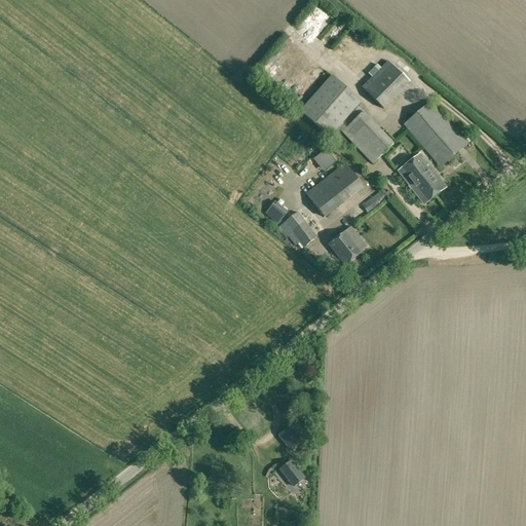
[(318,27),(325,16),(321,13),(313,24),(318,27)]
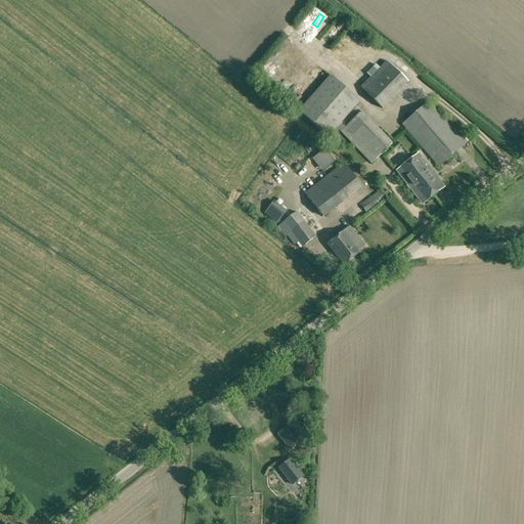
[(305,38),(301,42),(310,51),(314,47),(305,38)]
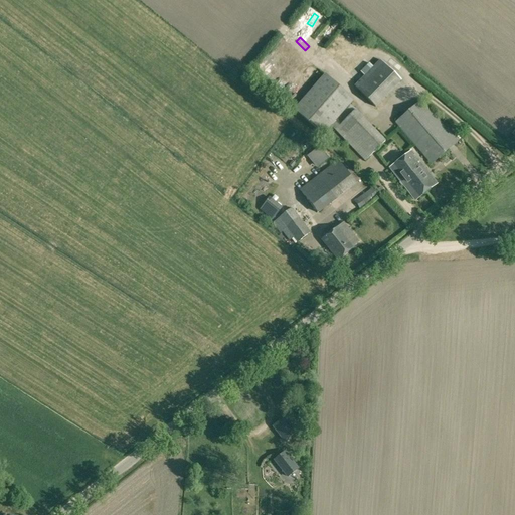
[(376,107),(401,80),(381,58),(354,86),(376,107)]
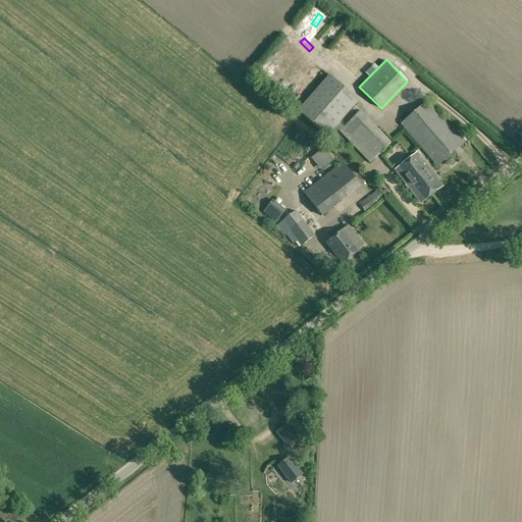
[(327,136),(359,101),(329,75),(299,110),(327,136)]
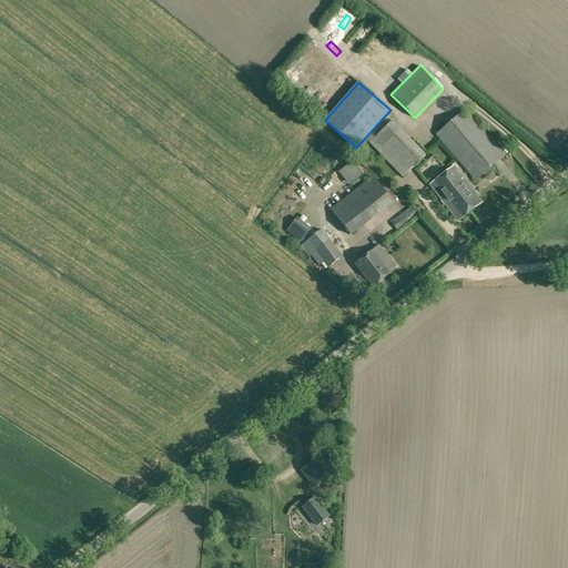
[(476,181),(505,156),(465,109),(435,134),(476,181)]
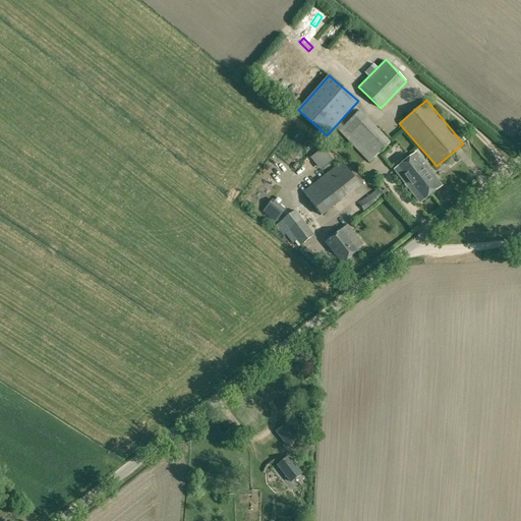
[(369,162),(391,141),(359,110),(339,130),(368,162),(369,162)]
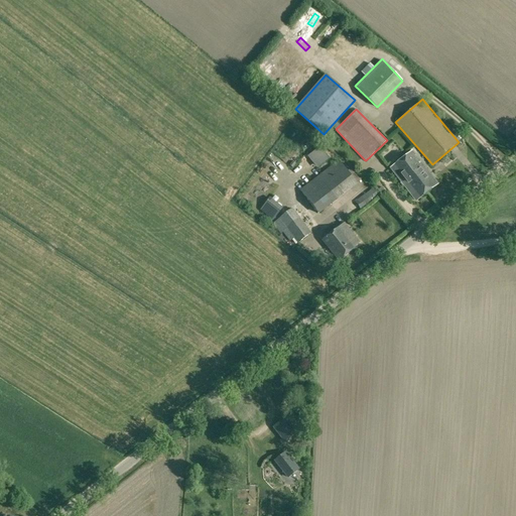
[(410,153),(403,158),(429,189),(438,182),(423,163),(420,165),(410,153)]
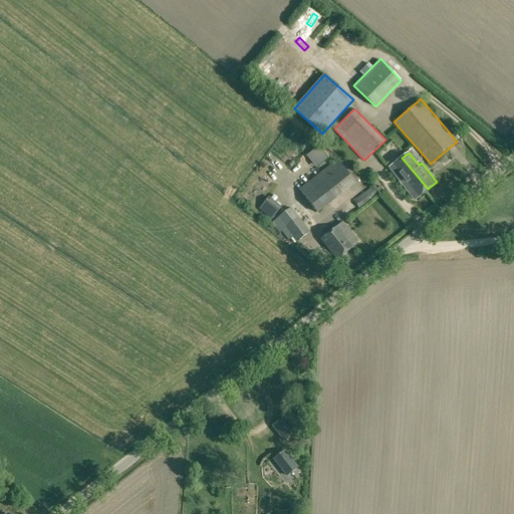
[(418,197),(428,189),(402,158),(391,167),(412,193),(413,191),(418,197)]
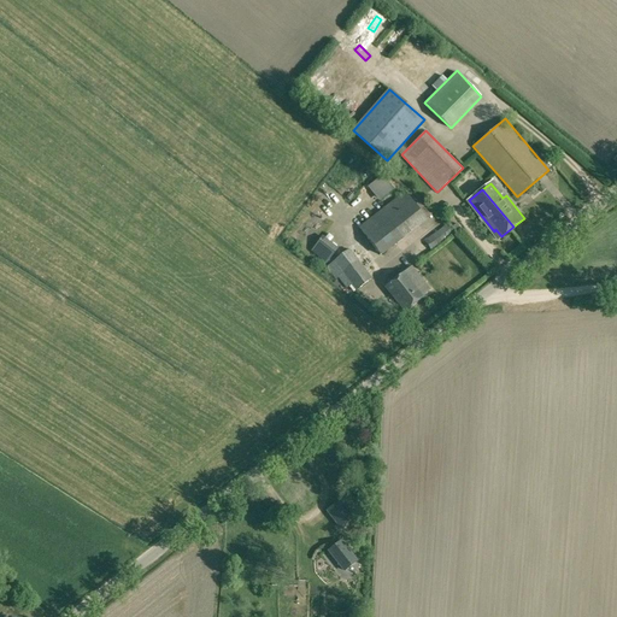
[(427,219),(418,207),(405,191),(359,227),(381,256),(427,221),(427,219)]
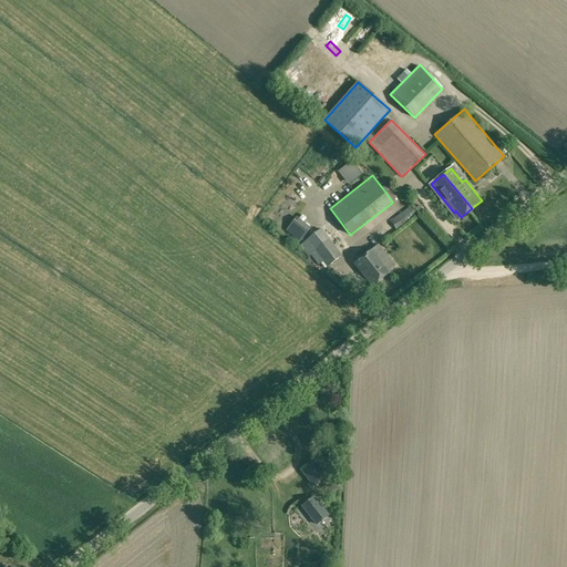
[(387,185),(382,188),(392,202),(397,197),(387,185)]
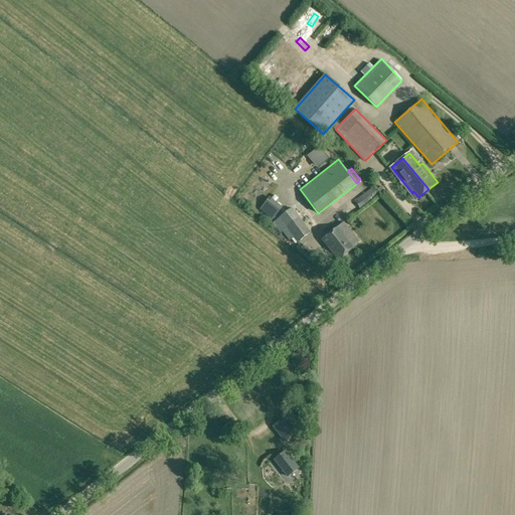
[(379,194),(372,185),(353,201),(360,209),(379,194)]
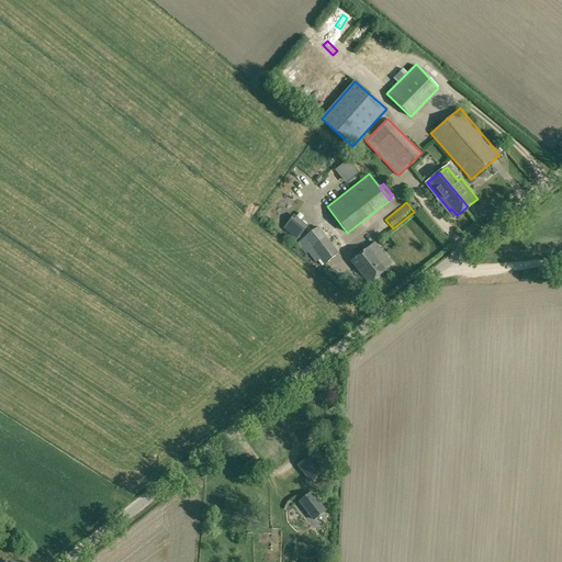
[(339,253),(318,226),(298,242),(306,254),(308,253),(315,262),(319,259),(324,265),(339,253)]
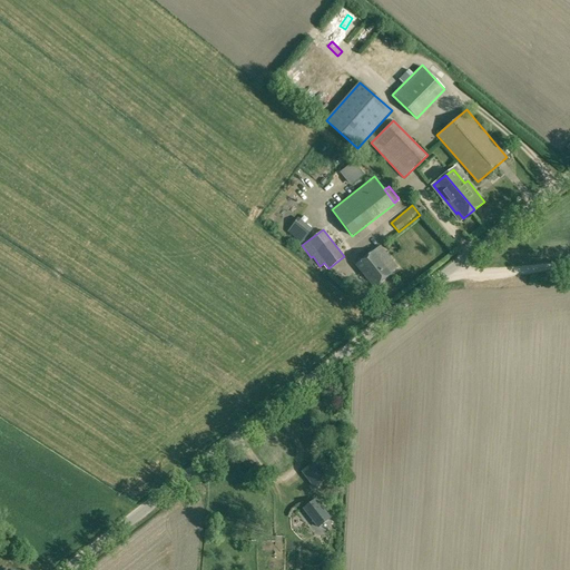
[(391,273),(397,268),(381,246),(356,265),(374,287),(392,274),(391,273)]
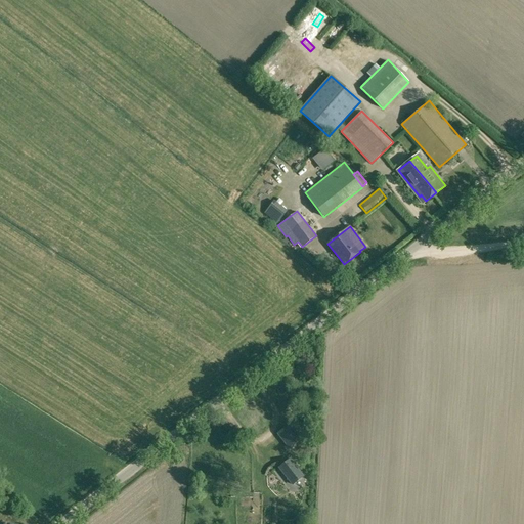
[(265,440),(274,433),(269,426),(260,433),(265,440)]
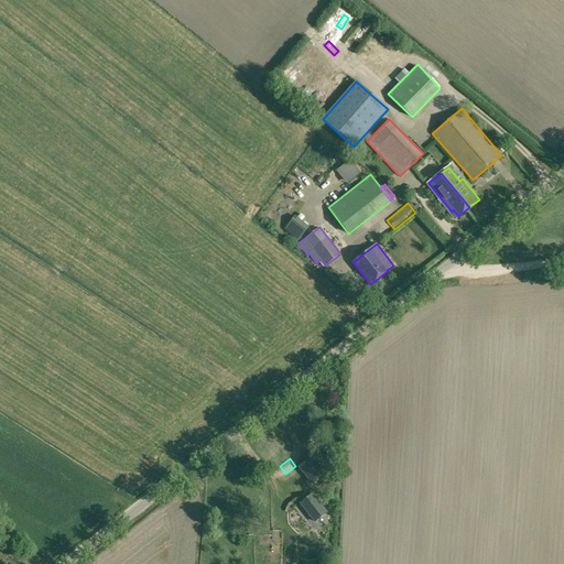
[(311,458),(299,467),(311,483),(323,474),(311,458)]
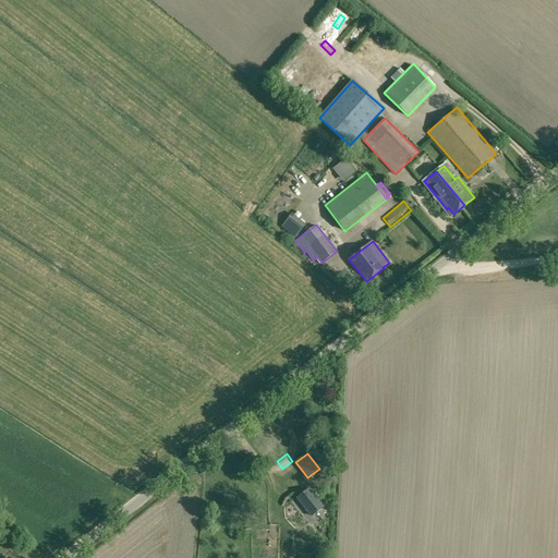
[(323,508),(308,490),(298,499),(311,517),(323,508)]
